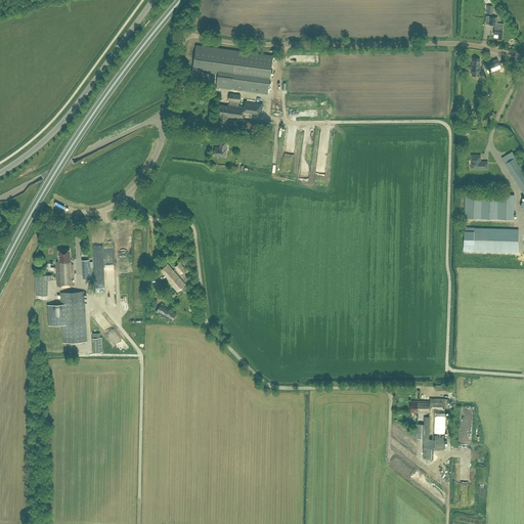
[(496,23),(497,18),(497,16),(489,16),(488,24),(494,25),(494,29),(493,34),(498,34),(498,38),(501,39),(503,30),(504,24),(496,23)]
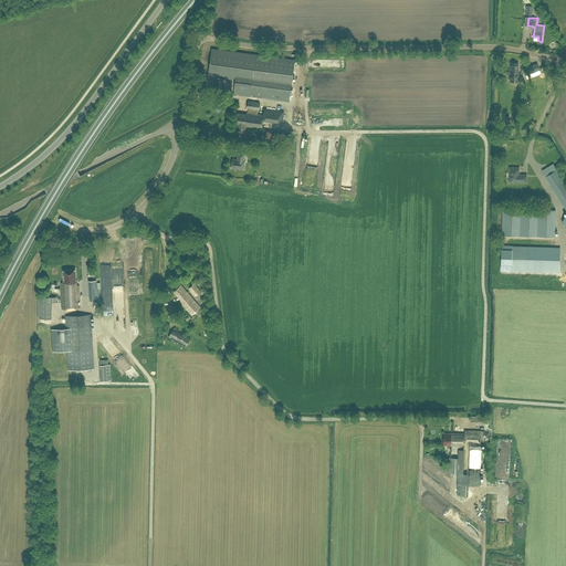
[(289,102),(292,77),(294,60),(255,54),(211,49),(208,75),(236,80),(233,94),(289,102)]
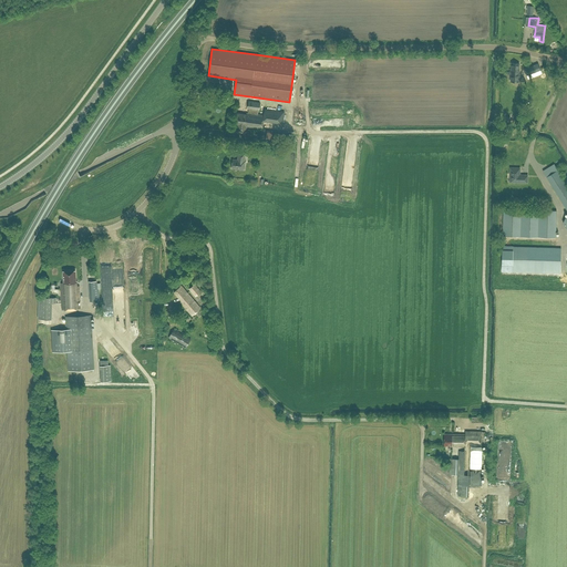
[(518,82),(519,63),(511,63),(509,81),(518,82)]
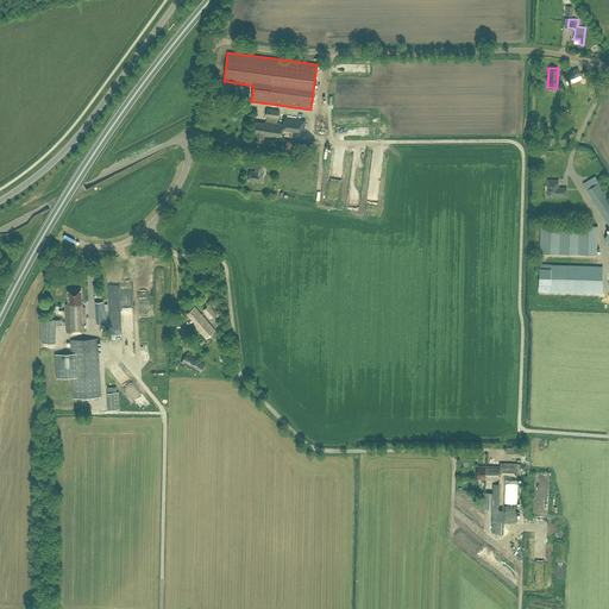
[(577,68),(563,74),(565,81),(581,75),(577,68)]
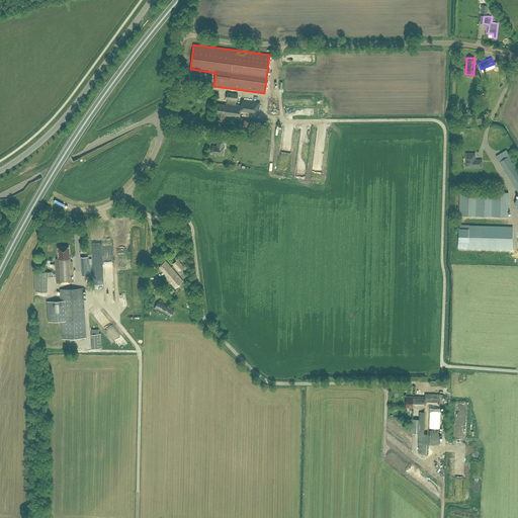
[(227,92),(226,99),(237,100),(238,93),(227,92)]
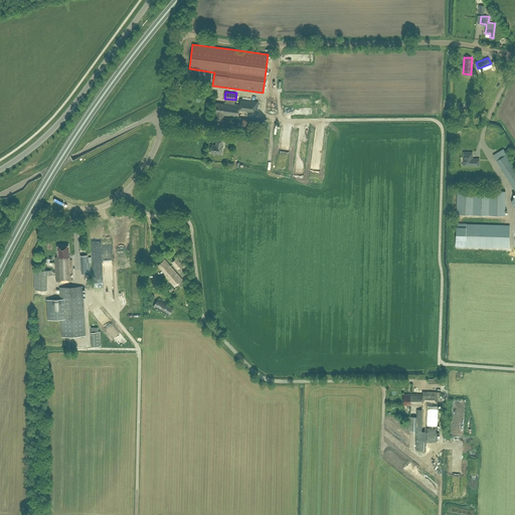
[(259,102),(258,102),(240,99),(239,104),(224,102),(224,104),(215,103),(214,113),(216,113),(215,120),(222,121),(223,116),(238,118),(239,109),(256,112),(259,102)]
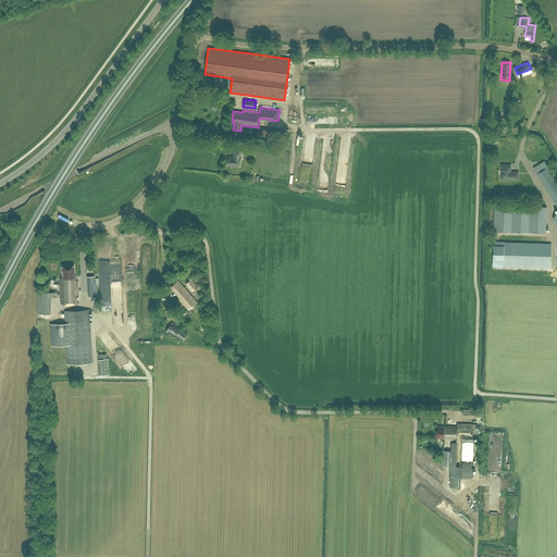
[(510,111),(506,113),(514,125),(517,123),(510,111)]
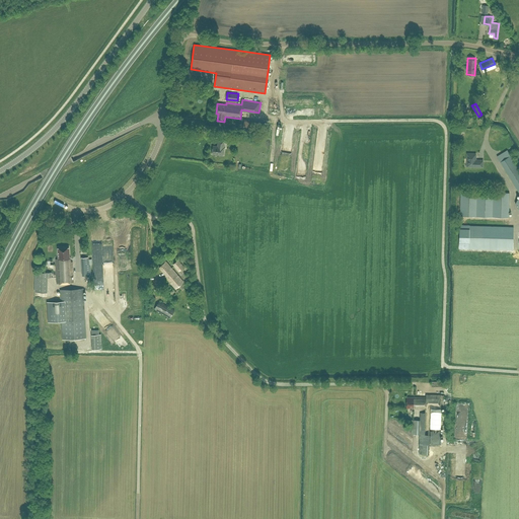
[(224,140),(218,139),(218,143),(220,143),(220,146),(213,146),(212,154),(223,155),(224,147),(223,147),(223,144),(224,144),(224,140)]
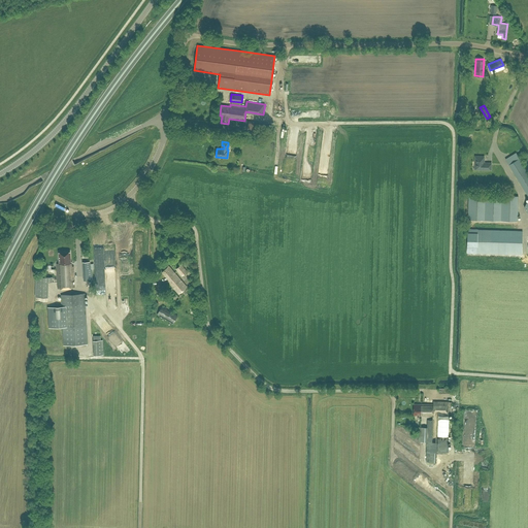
[(484,156),(475,156),(474,165),(475,165),(475,169),(491,170),(491,163),(483,163),(483,161),(484,161),(484,156)]
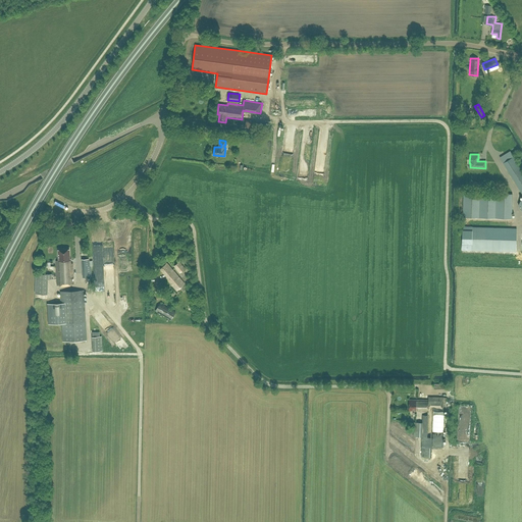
[(521,169),(513,156),(503,162),(521,193),(521,198),(519,200),(518,205),(521,209),(521,169)]
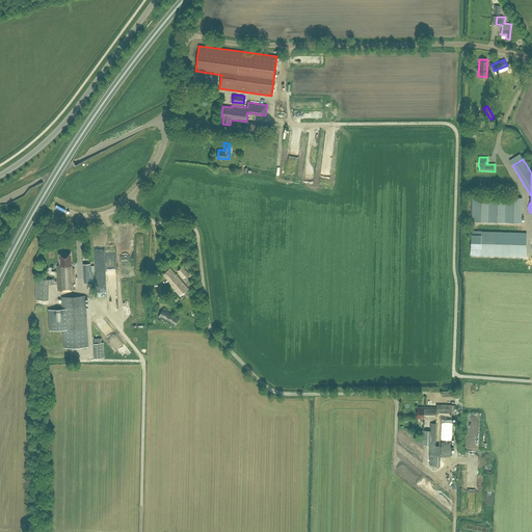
[(522,197),(472,195),(472,221),(522,222),(522,197)]
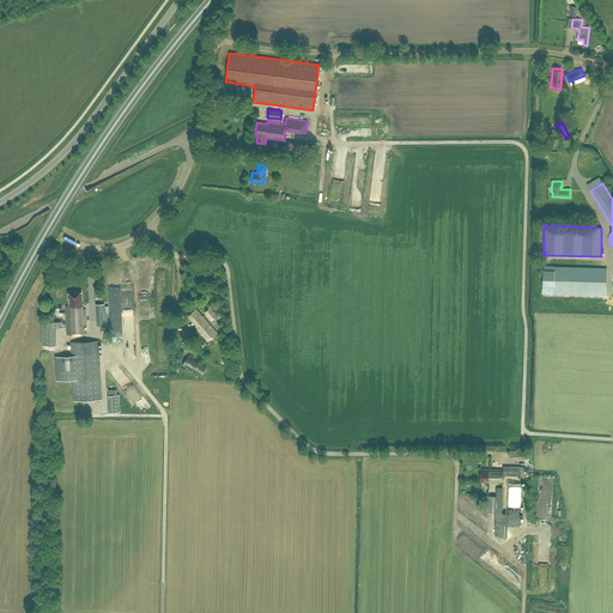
[(542,266),(542,278),(542,293),(606,296),(606,268),(542,266)]
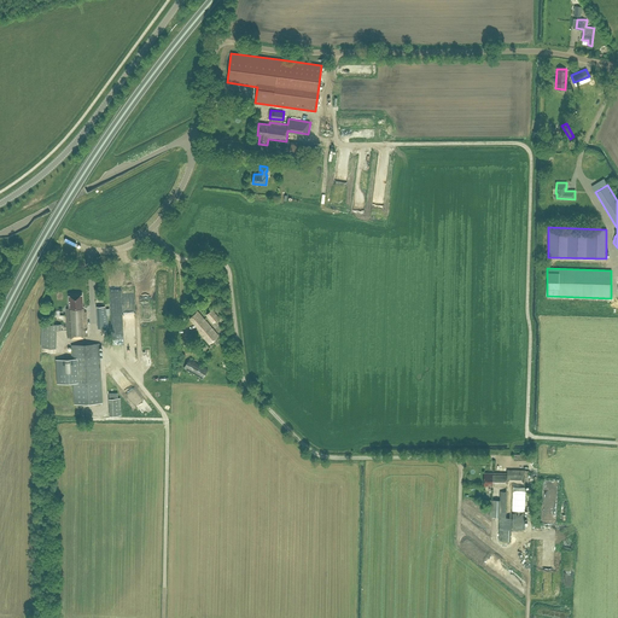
[(65,303),(65,286),(53,286),(52,301),(58,301),(58,303),(65,303)]
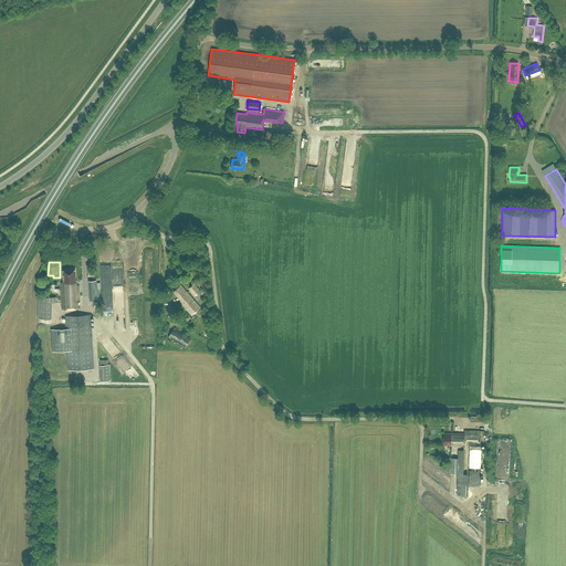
[(103,264),(103,271),(106,270),(107,278),(113,278),(112,264),(103,264)]
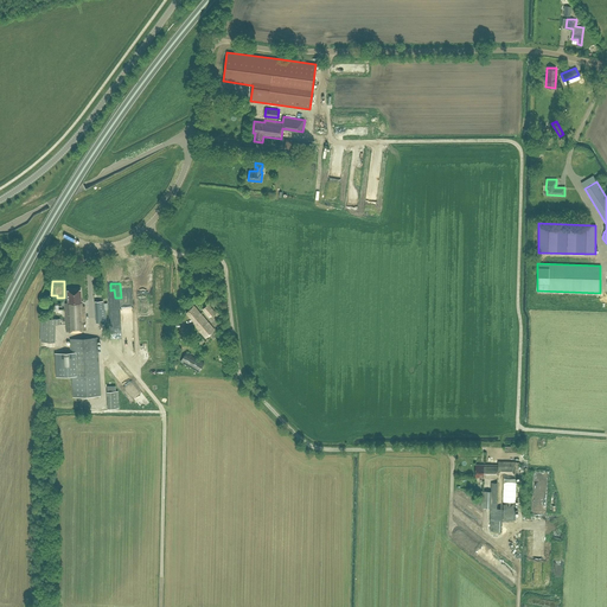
[(81,289),(68,289),(69,302),(65,302),(66,331),(85,330),(84,306),(83,306),(82,300),(81,300),(81,289)]
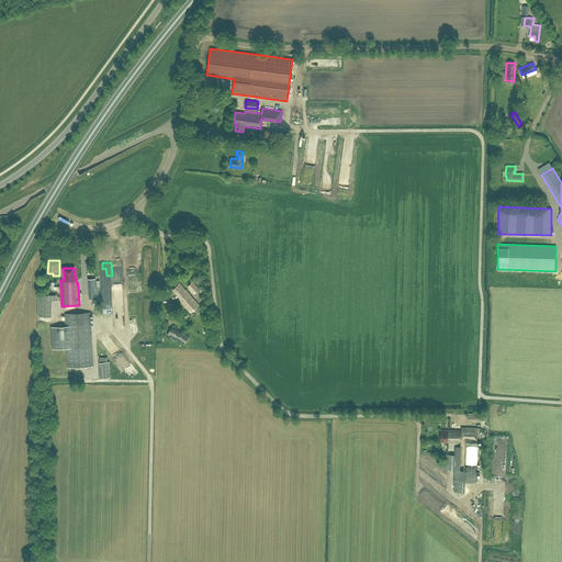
[(94,278),(88,278),(89,299),(99,298),(98,287),(96,287),(94,278)]
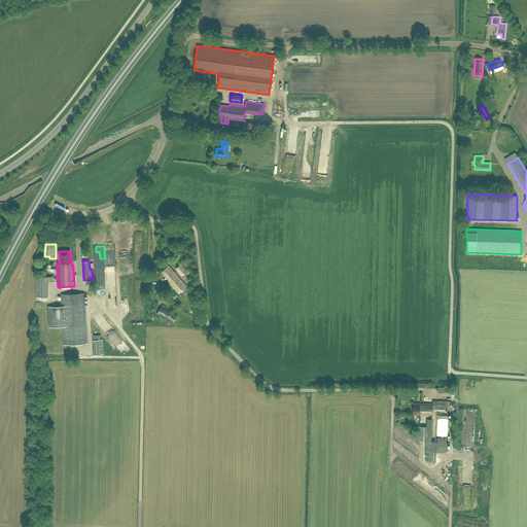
[(175,268),(177,270),(181,275),(186,271),(180,264),(175,268)]
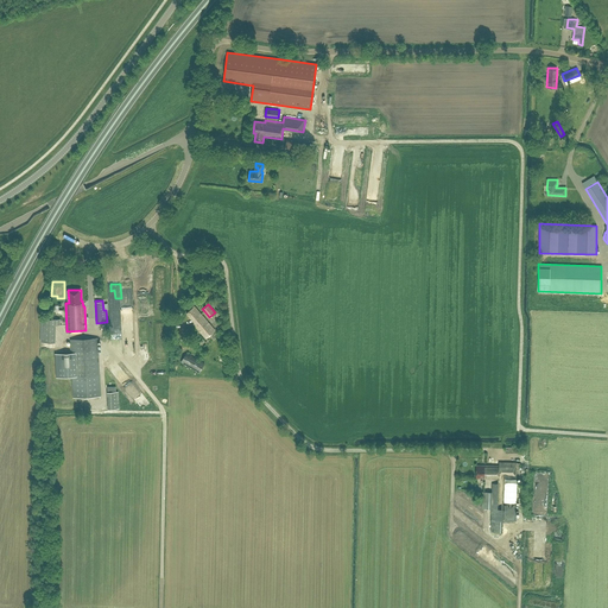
[(215,330),(204,318),(194,306),(187,312),(195,322),(194,323),(206,339),(215,330)]
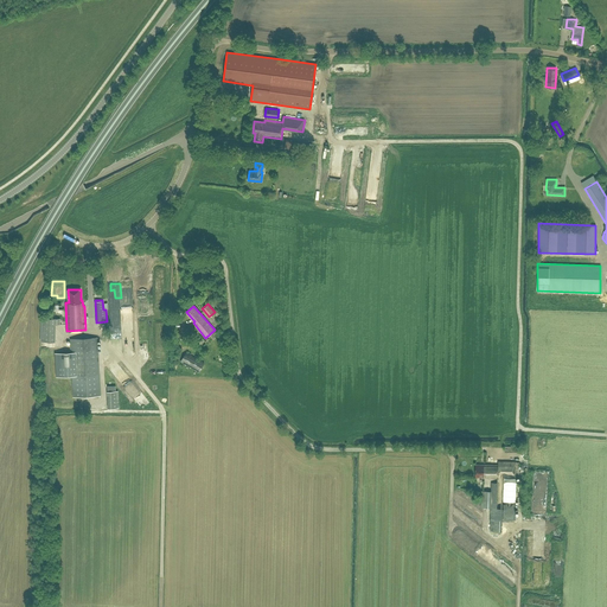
[(42,318),(40,342),(55,342),(56,324),(59,324),(61,318),(42,318)]
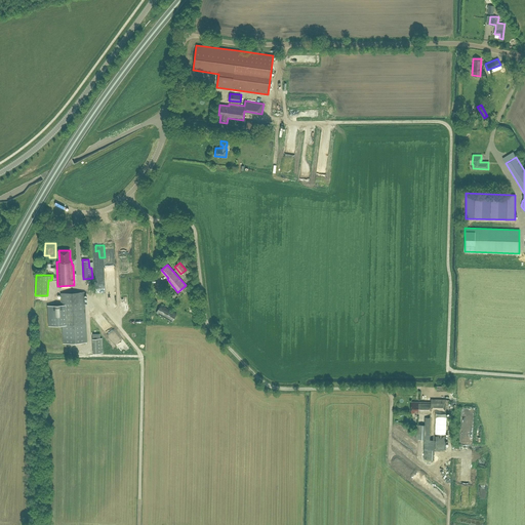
[(83,291),(61,292),(61,304),(48,305),(48,317),(49,317),(49,325),(63,325),(64,342),(86,341),(83,291)]
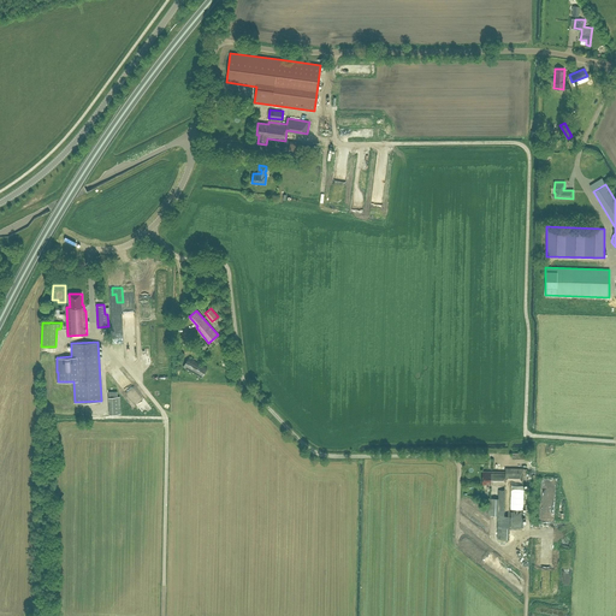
[(189,357),(183,367),(202,377),(207,368),(189,357)]
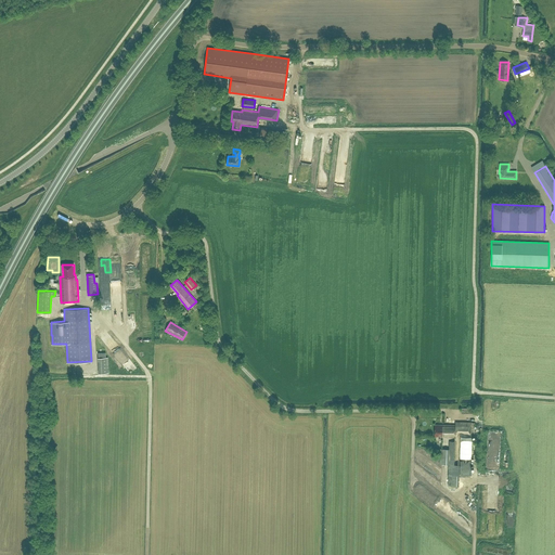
[(117,355),(129,371),(134,366),(121,350),(117,355)]
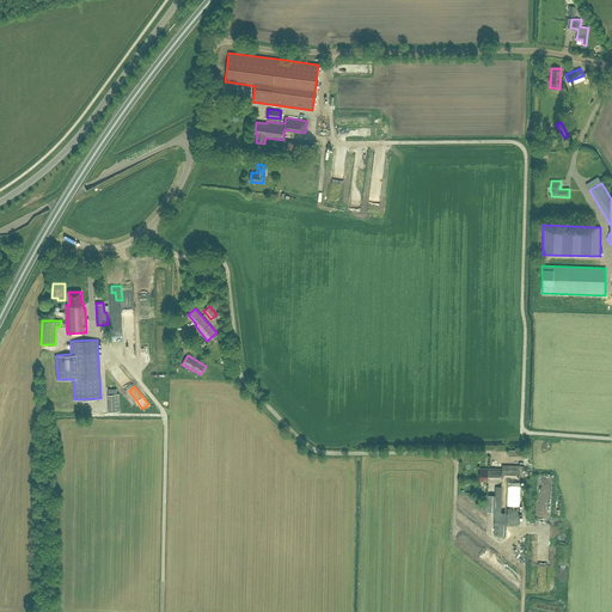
[(108,395),(109,411),(120,411),(118,393),(108,395)]
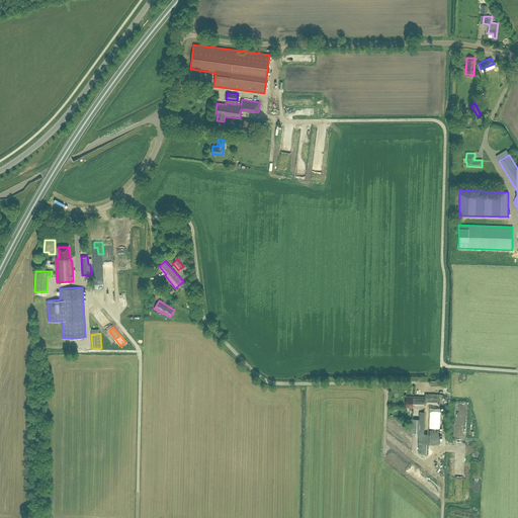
[(406,408),(425,408),(424,412),(419,412),(419,419),(411,419),(410,433),(419,433),(418,452),(444,453),(446,392),(425,392),(425,397),(406,397),(406,408)]
